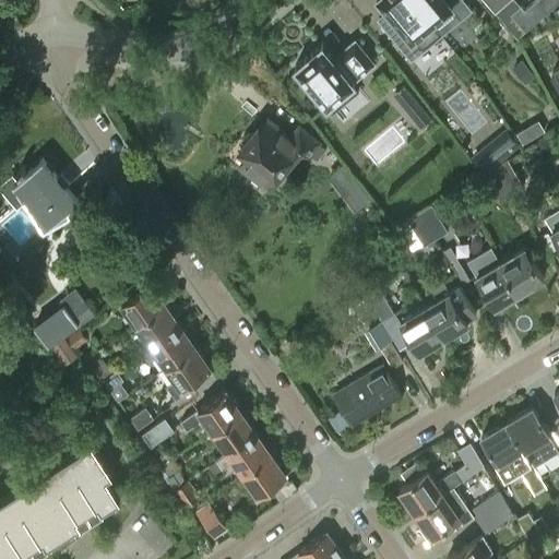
[(411,60),(441,34),(413,0),(378,0),(393,16),(382,25),(411,60)]
